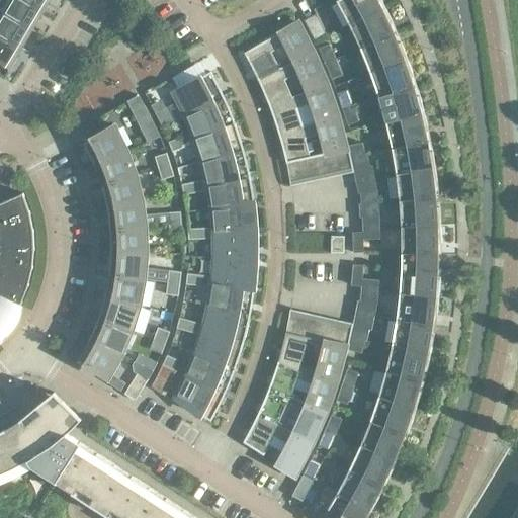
[(33,30),(45,11),(24,0),(1,0),(0,2),(0,10),(5,13),(33,30)]
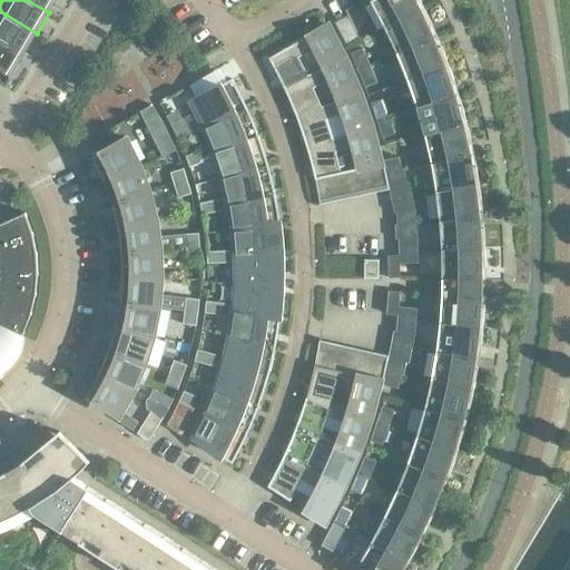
[(27,0),(49,12),(56,0),(27,0)]
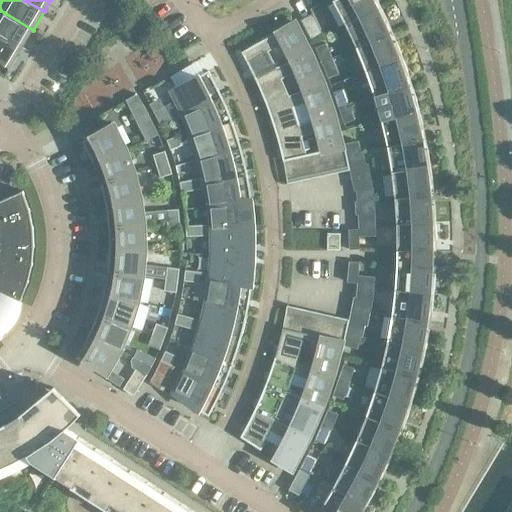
[(102,0),(95,14),(107,20),(117,0),(102,0)]
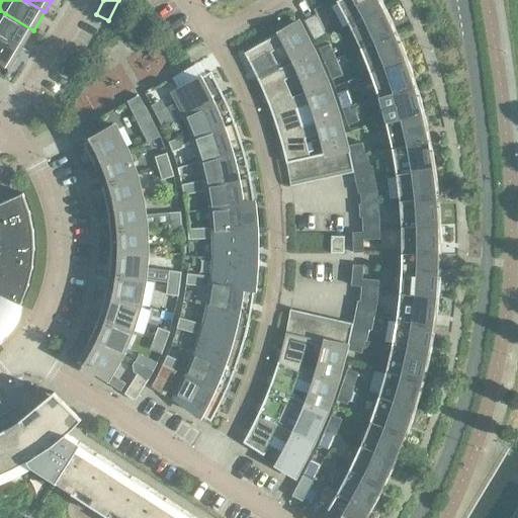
[(350,25),(385,8),(381,0),(340,0),(338,2),(350,25)]
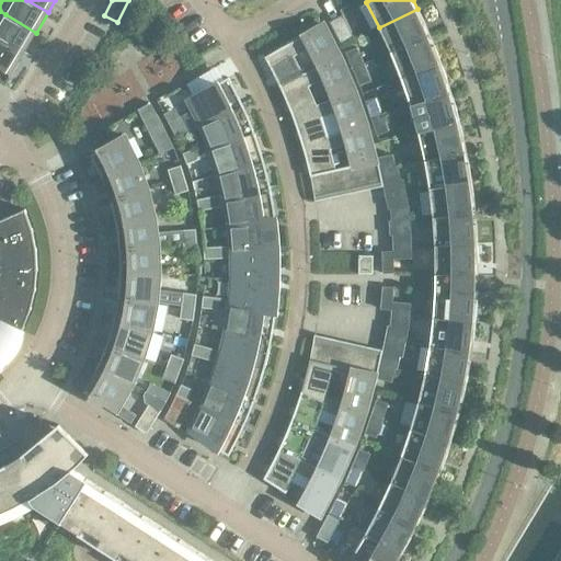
[(418,9),(379,27),(391,54),(427,37),(423,27),(426,26),(418,9)]
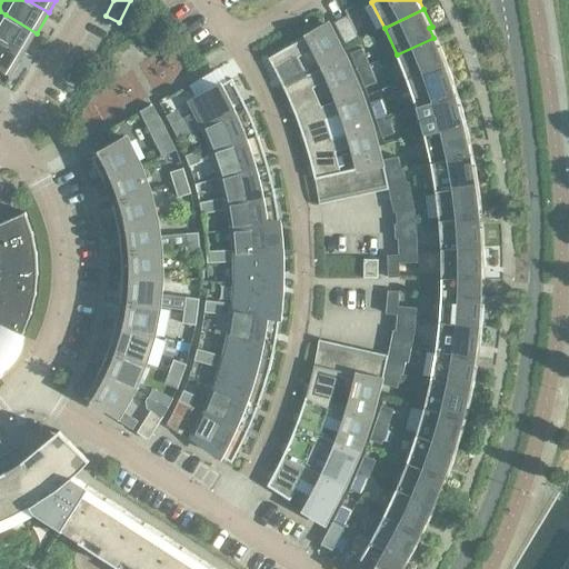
[(6,15),(0,23),(0,39),(25,55),(37,33),(6,15)]
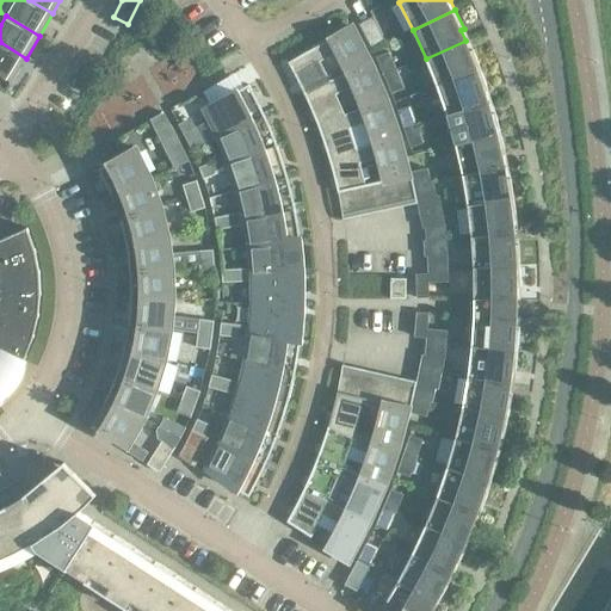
[(359,25),(372,50),(387,43),(374,18),(359,25)]
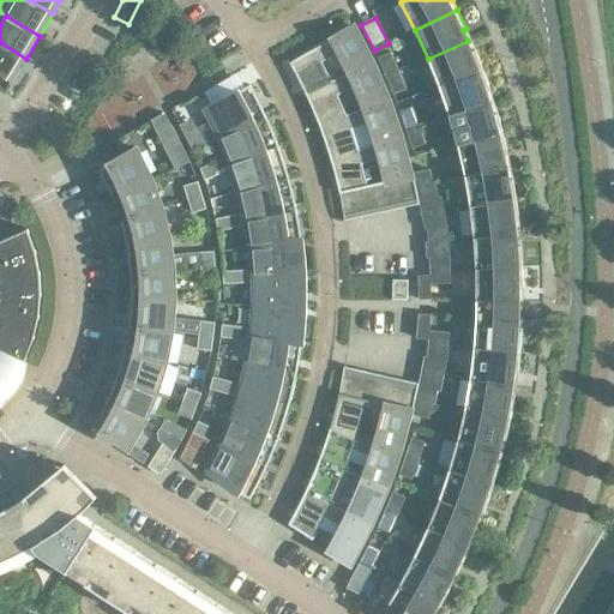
[(98,25),(92,41),(114,52),(121,36),(98,25)]
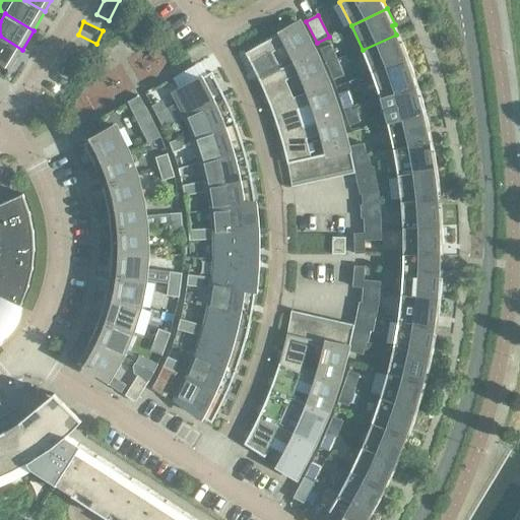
[(301,24),(300,23),(246,54),(252,64),(254,70),(260,80),(316,55),(301,24)]
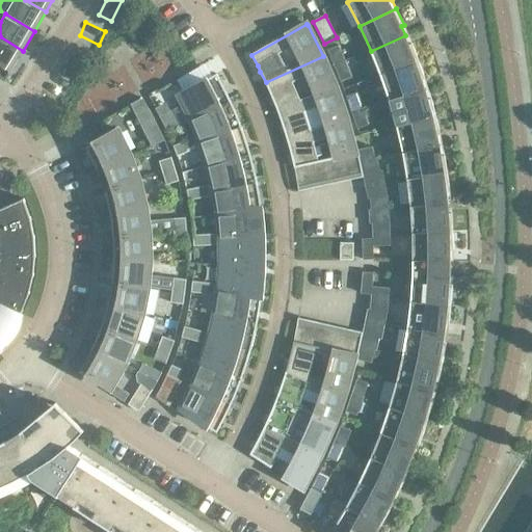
[(405,35),(371,51),(381,76),(419,61),(413,44),(409,45),(405,35)]
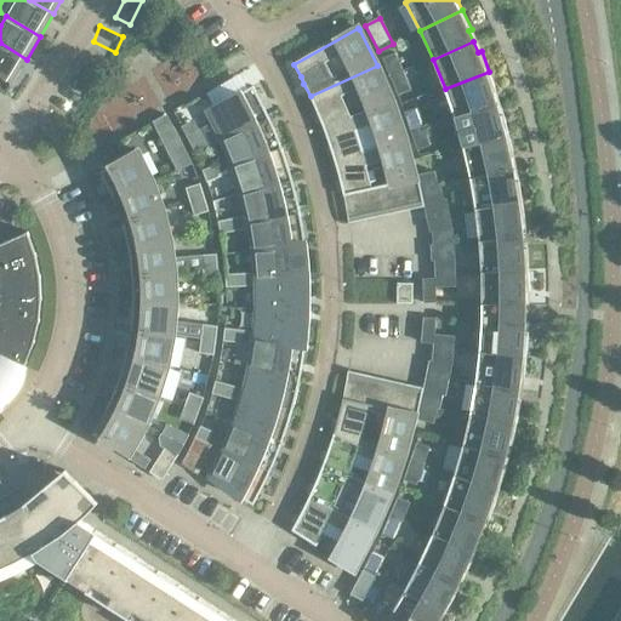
[(0,74),(12,83),(27,60),(0,43),(0,74)]
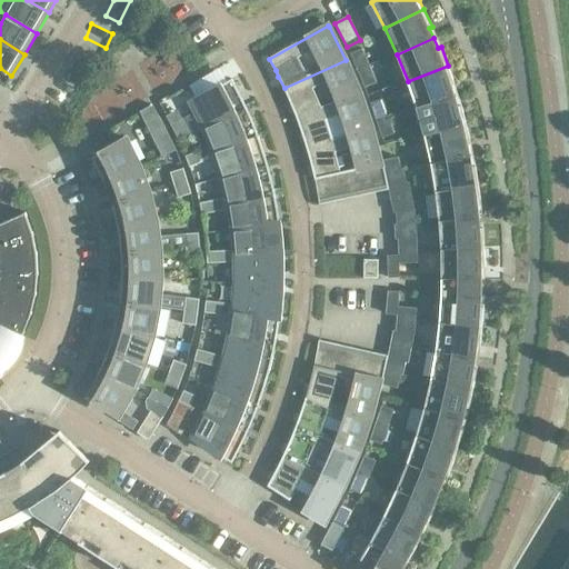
[(358,71),(370,67),(363,52),(351,57),(358,71)]
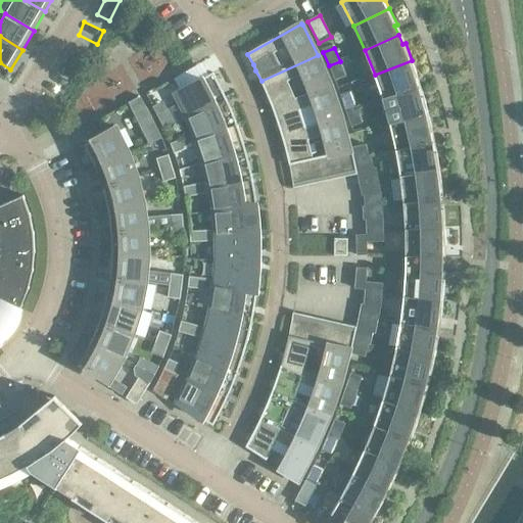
[(318,55),(262,81),(266,92),(269,97),(273,108),(331,86),(318,55)]
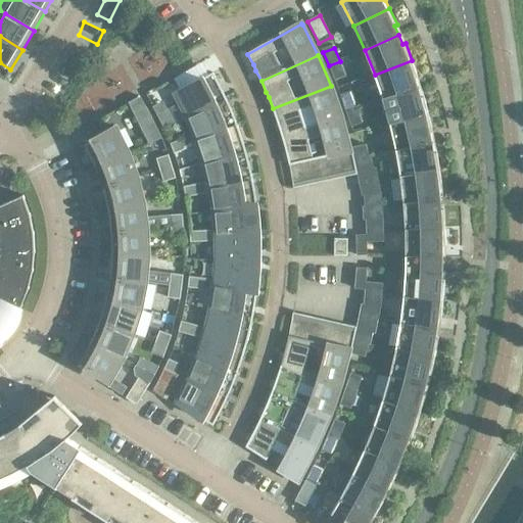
[(412,60),(375,75),(383,99),(419,88),(415,79),(418,78),(412,60)]
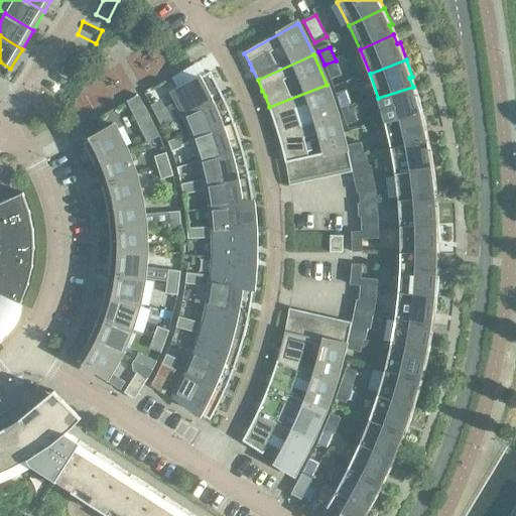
[(336,60),(325,65),(330,78),(341,73),(336,60)]
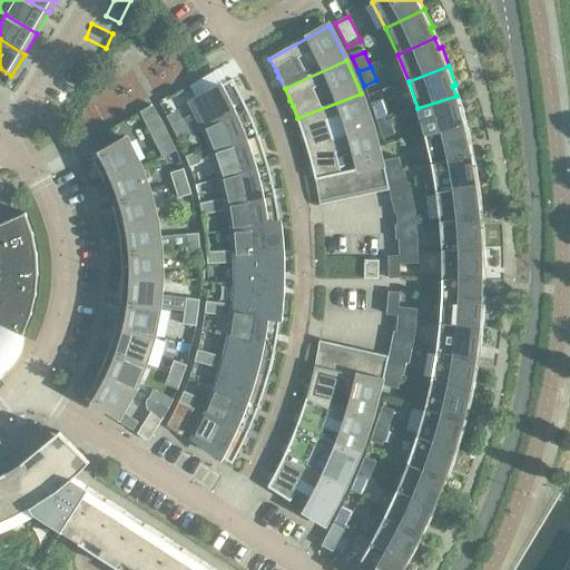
[(239,90),(233,79),(192,102),(205,128),(247,108),(242,97),(239,90)]
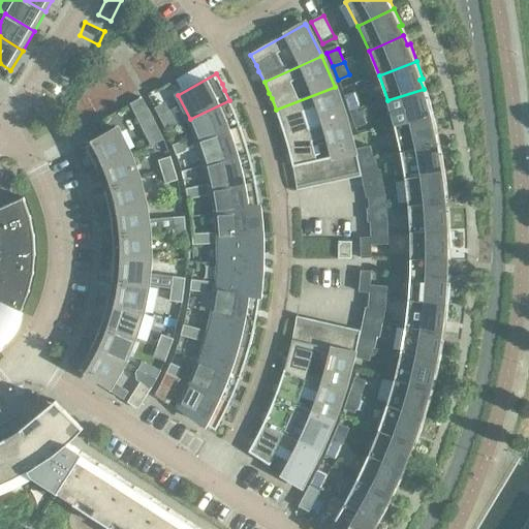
[(335,87),(276,110),(278,115),(282,126),(285,137),(346,120),(335,87)]
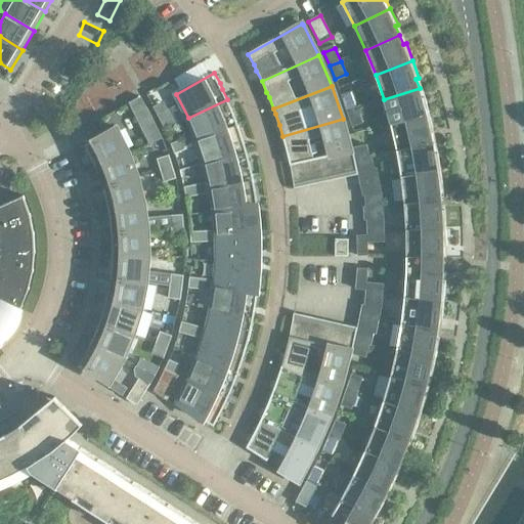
[(420,88),(384,99),(391,125),(430,116),(425,97),(422,98),(420,88)]
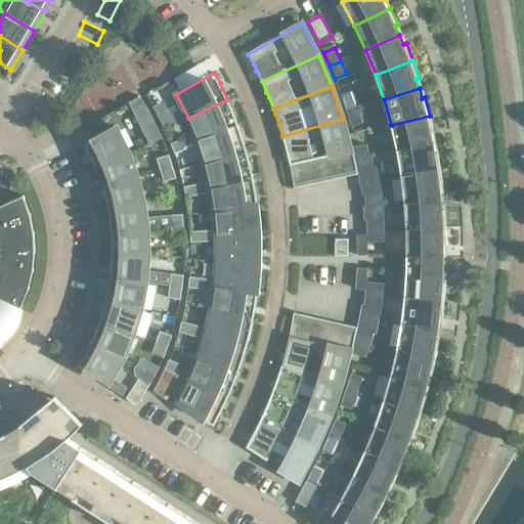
[(347,112),(358,107),(353,94),(342,97),(347,112)]
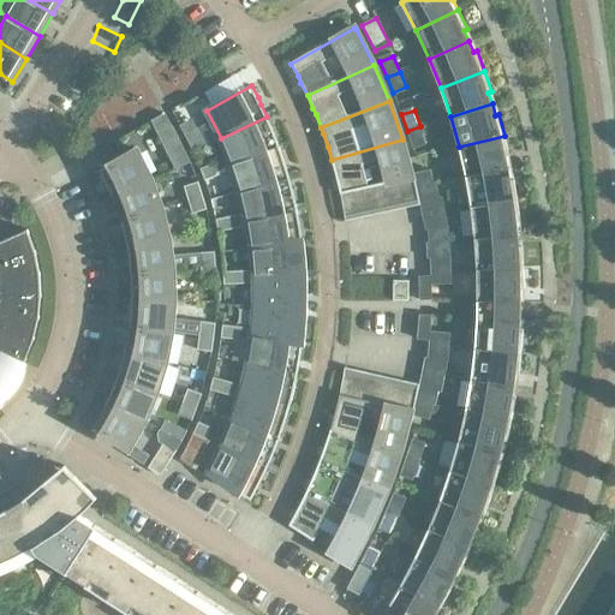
[(272,129),(267,117),(221,138),(232,165),(280,147),(275,135),(272,129)]
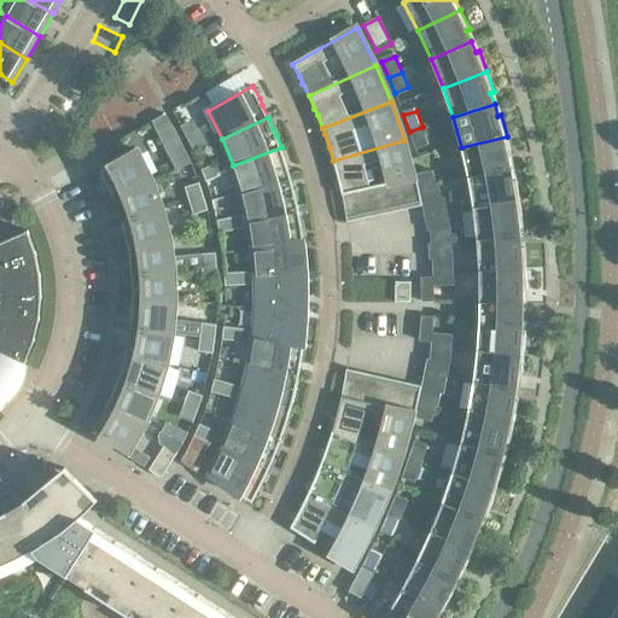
[(180,140),(173,127),(159,134),(167,147),(180,140)]
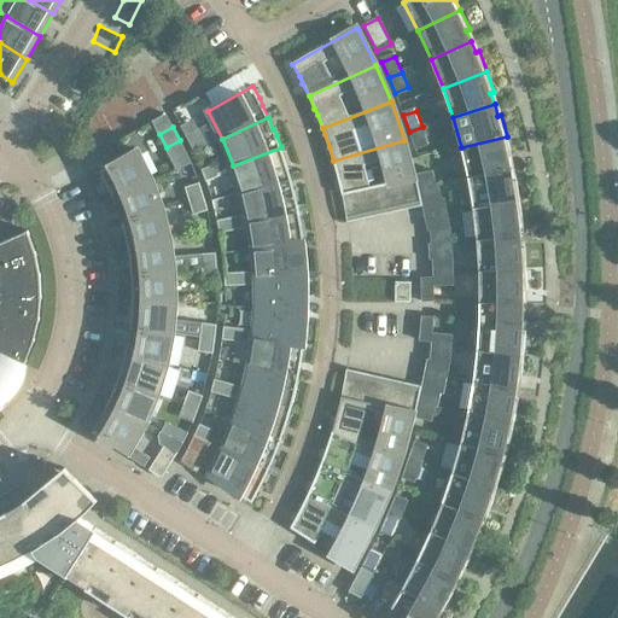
[(423,127),(409,132),(414,147),(427,144),(423,127)]
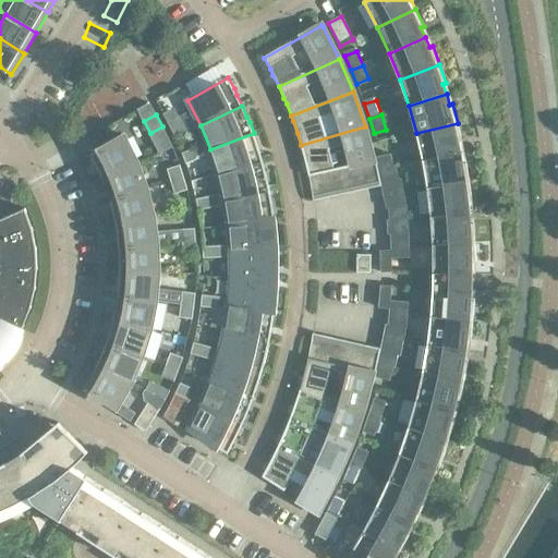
[(458,123),(416,133),(423,161),(461,153),(459,143),(462,142),(458,123)]
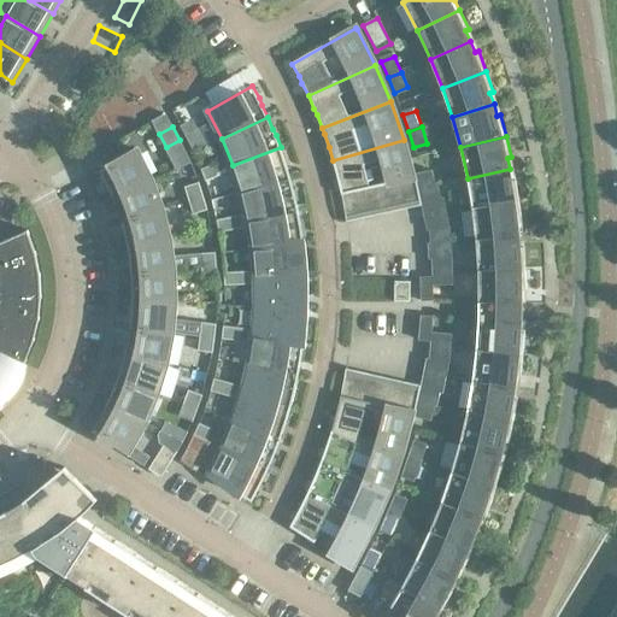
[(340,188),(342,195),(360,191),(377,186),(395,182),(413,177),(404,140),(333,160),(338,175),(340,188)]
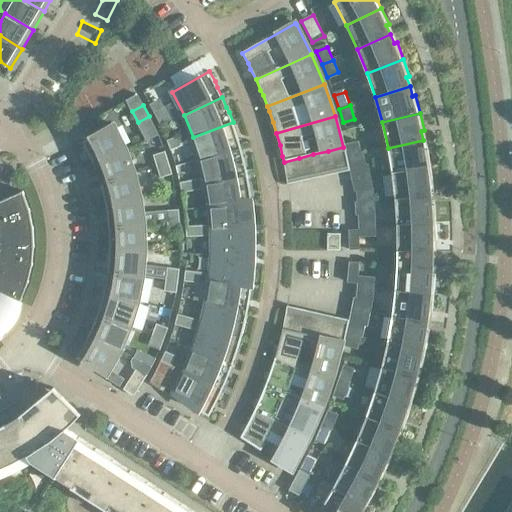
[(236,132),(233,122),(193,137),(201,160),(241,148),(238,138),(236,132)]
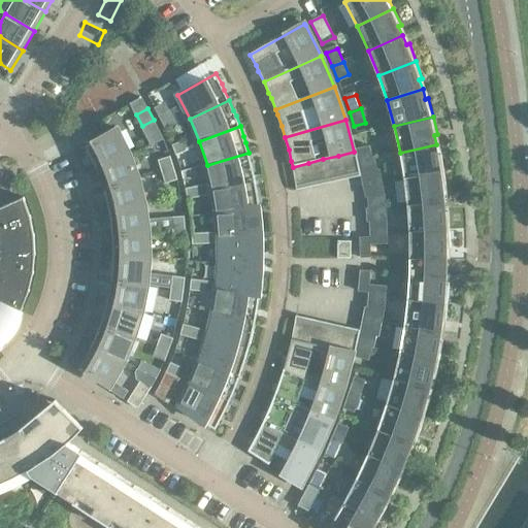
[(94,161),(97,168),(130,154),(118,129),(86,146),(88,151),(92,158),(94,161)]
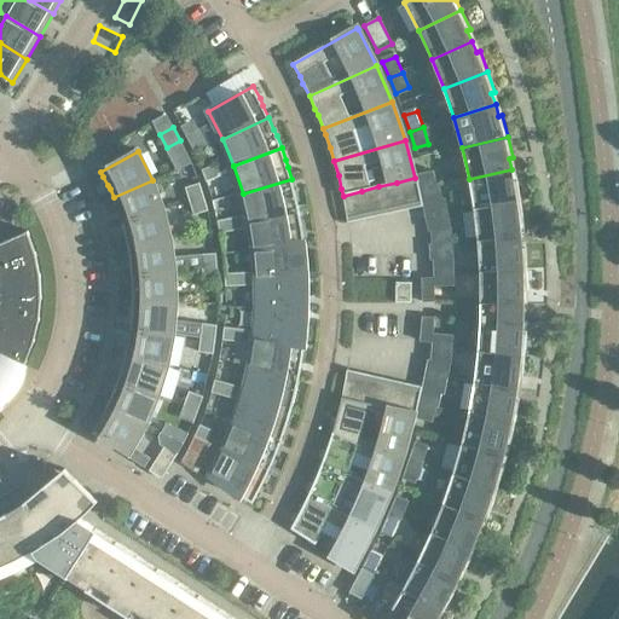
[(214,166),(219,178),(231,173),(227,161),(214,166)]
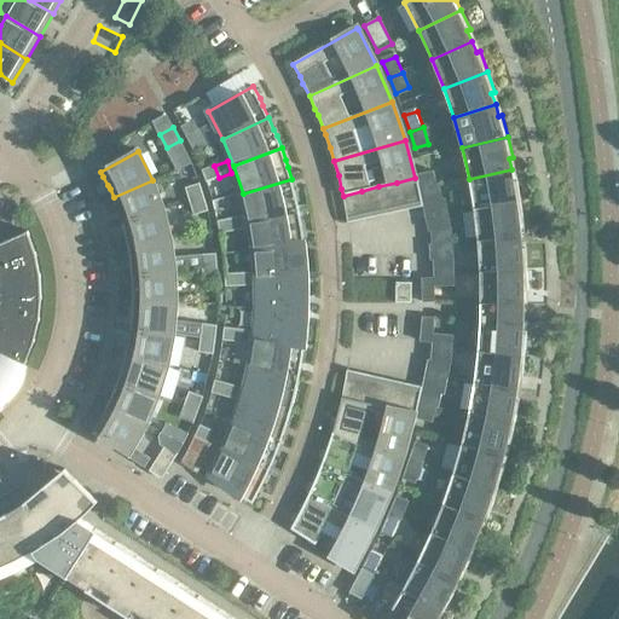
[(219,178),(214,166),(202,171),(207,183),(219,178)]
